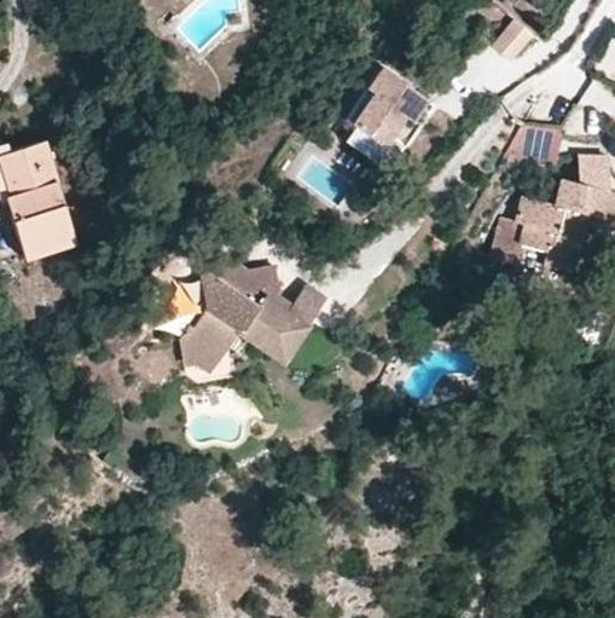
[(533,33),(517,19),(494,46),(511,59),(533,33)]
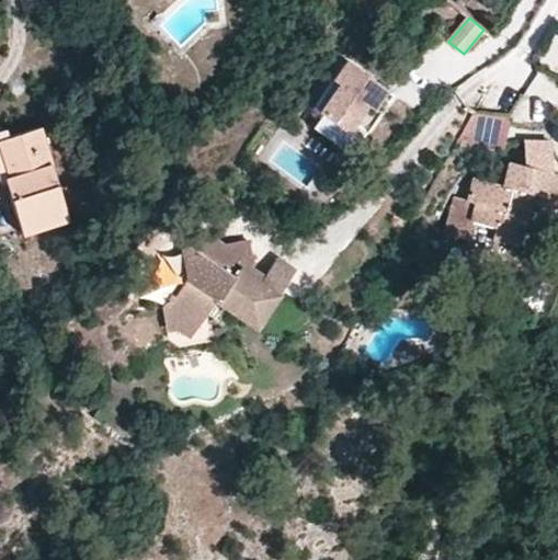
[(390,89),(349,58),(334,78),(341,83),(321,110),(351,132),(357,123),(371,104),(376,109),(390,89)]
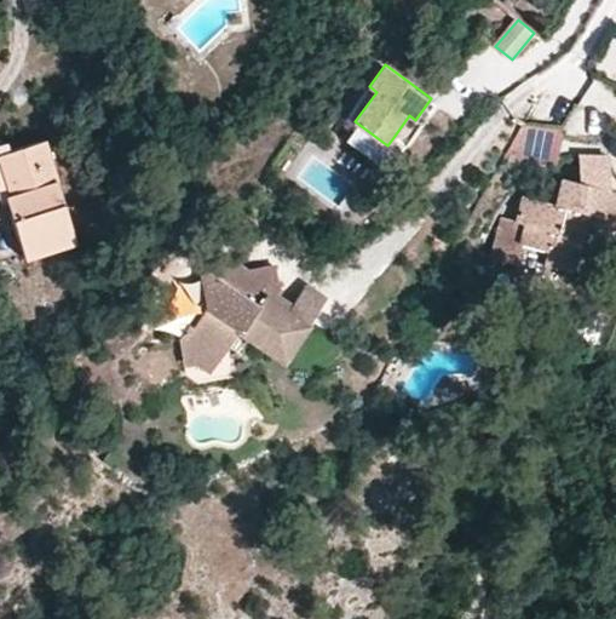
[(347,116),(355,121),(376,92),(369,86),(347,116)]
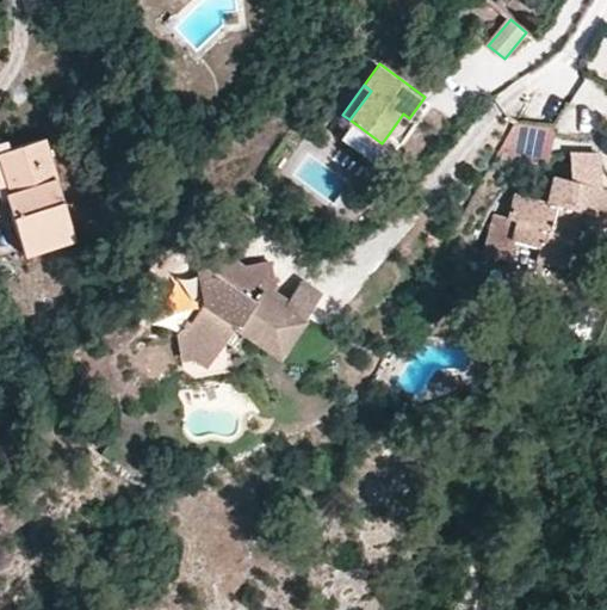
[(403,114),(389,134),(401,141),(415,122),(409,118),(403,114)]
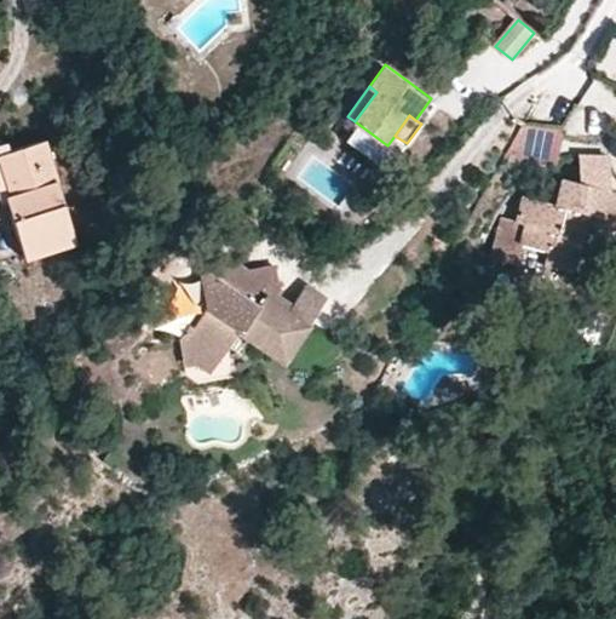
[(566,129),(527,121),(507,156),(563,162),(566,129)]
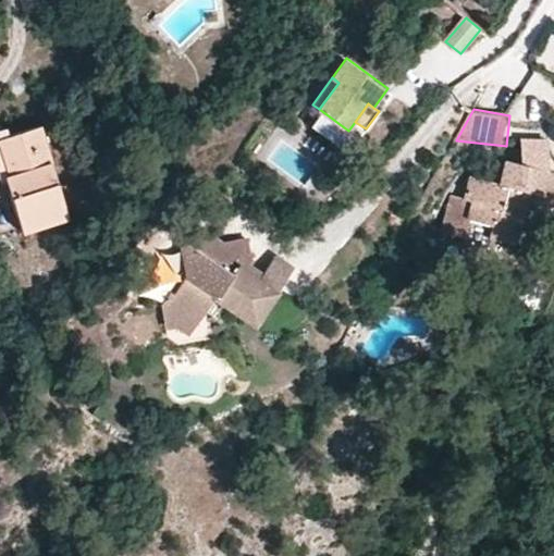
[(12,176),(7,177),(24,233),(70,219),(41,127),(0,139),(12,176)]
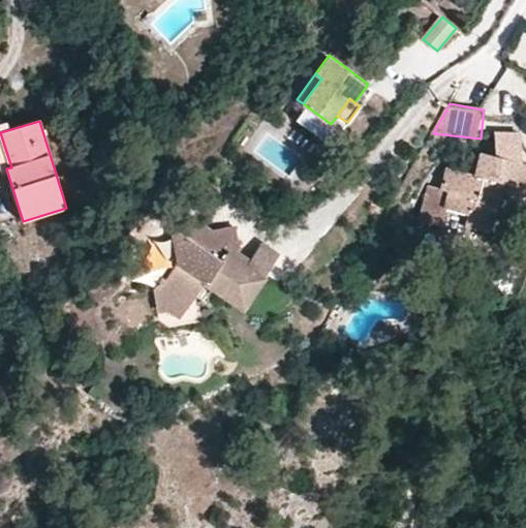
[(0,167),(1,171),(6,168),(11,167),(0,132),(0,167)]
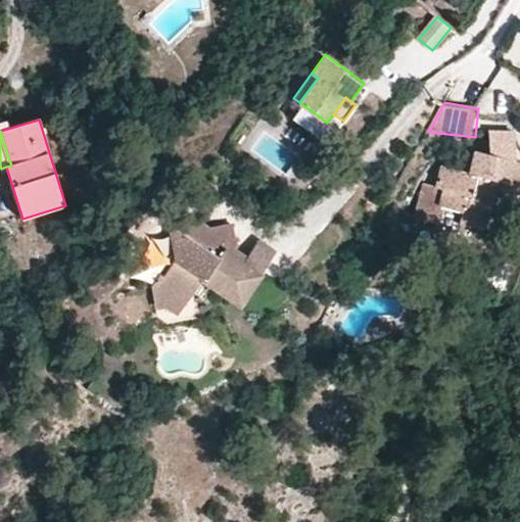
[(439,205),(463,212),(466,206),(488,214),(498,181),(517,186),(519,177),(519,161),(476,152),(469,173),(444,165),(437,187),(426,184),(417,218),(434,222),(439,205)]
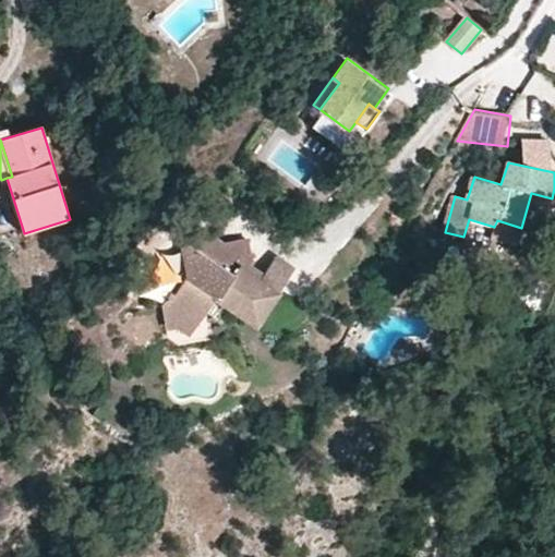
[(497,220),(494,227),(490,240),(516,246),(521,228),(497,220)]
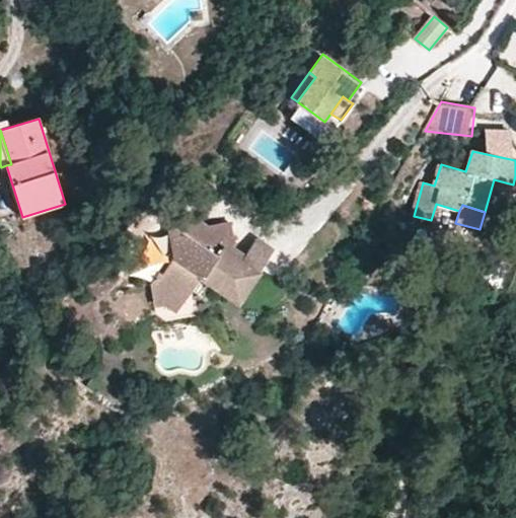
[(228,251),(231,246),(233,244),(227,223),(208,226),(183,210),(169,230),(177,238),(170,248),(172,257),(161,273),(159,272),(149,285),(152,295),(164,305),(177,301),(186,293),(183,281),(200,278),(236,304),(258,273),(240,261),(228,251)]
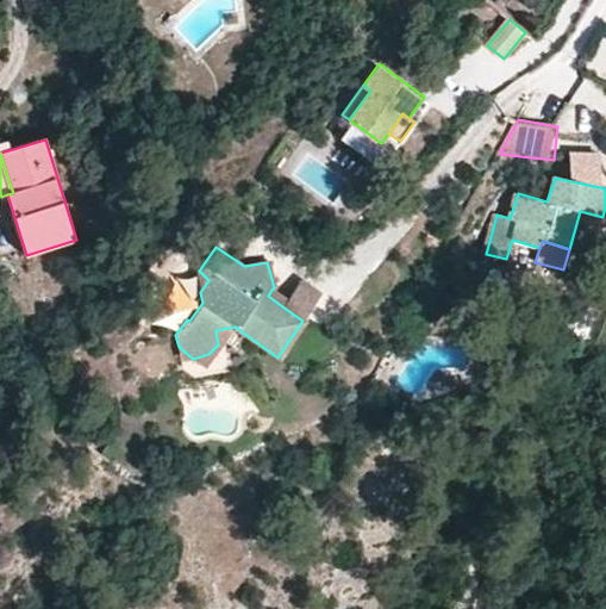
[(286,302),(282,306),(303,321),(322,293),(301,279),(286,302)]
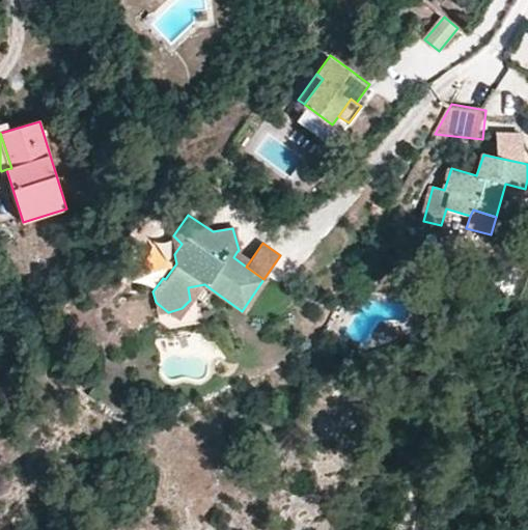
[(249,262),(237,252),(233,257),(246,267),(249,262)]
